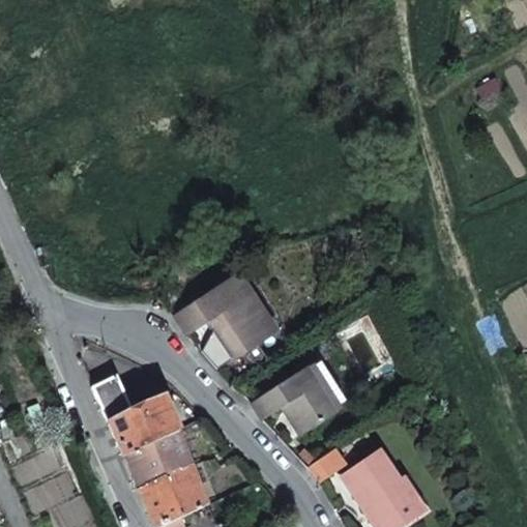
[(240,274),(178,315),(189,331),(211,316),(237,355),(276,329),(240,274)]
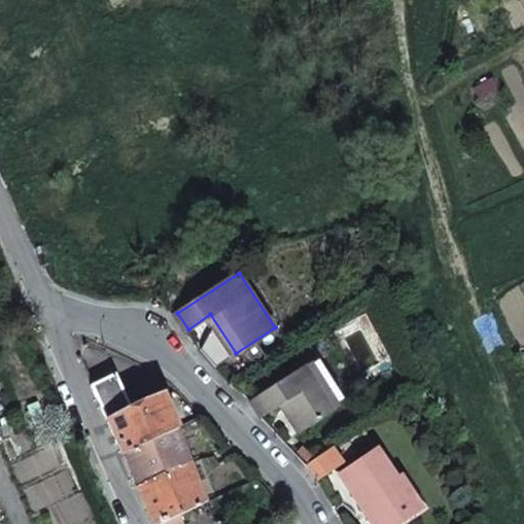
[(287,400),(306,428),(334,410),(305,364),(252,398),(264,416),(287,400)]
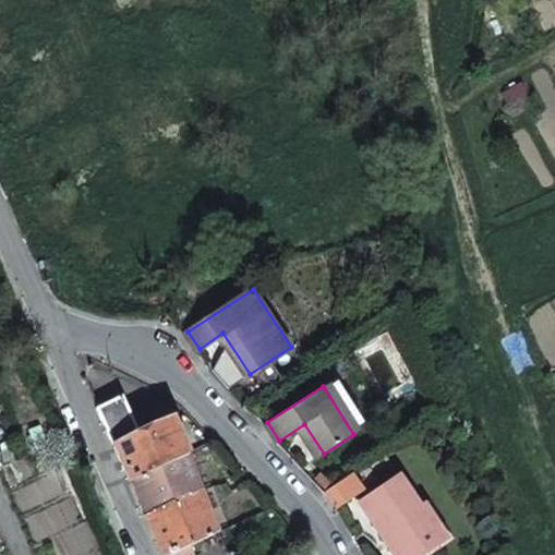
[(99,406),(133,477),(133,478),(189,450),(188,449),(173,415),(153,391),(129,403),(124,394),(99,406)]
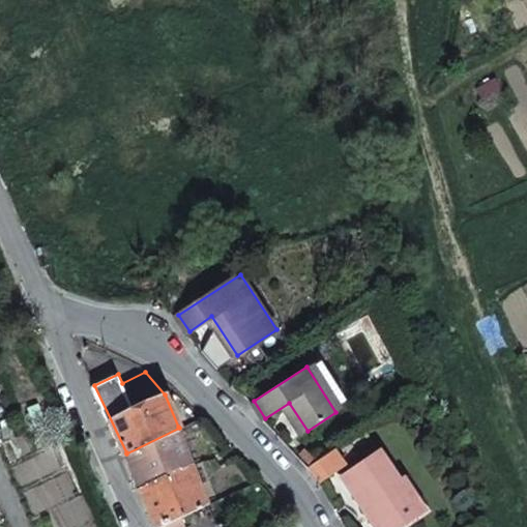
[(126,454),(157,526),(187,526),(183,516),(210,503),(179,428),(126,454)]
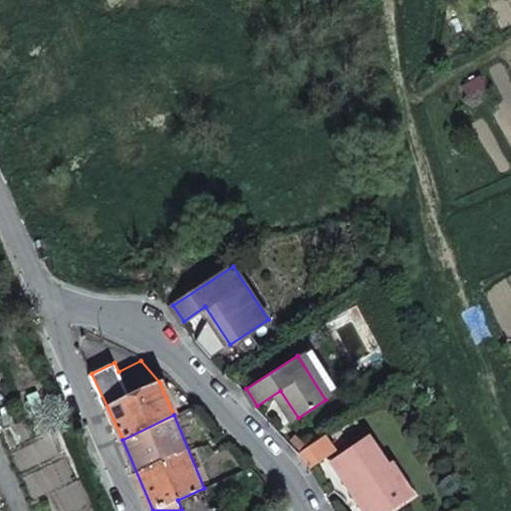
[(300,450),(310,466),(336,449),(325,434),(300,450)]
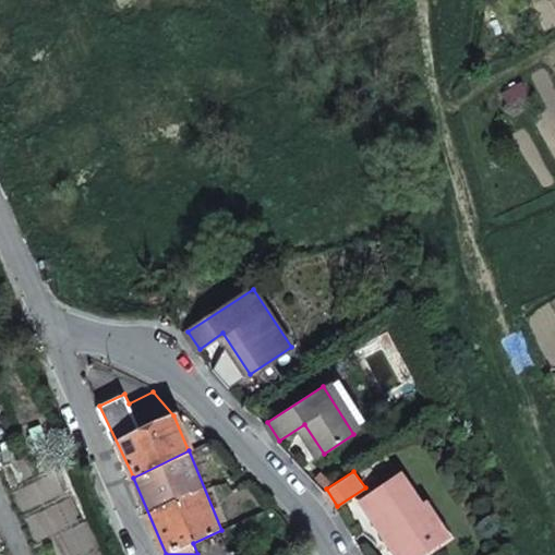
[(402,475),(364,497),(400,554),(419,554),(441,540),(420,508),(422,507),(402,475)]
